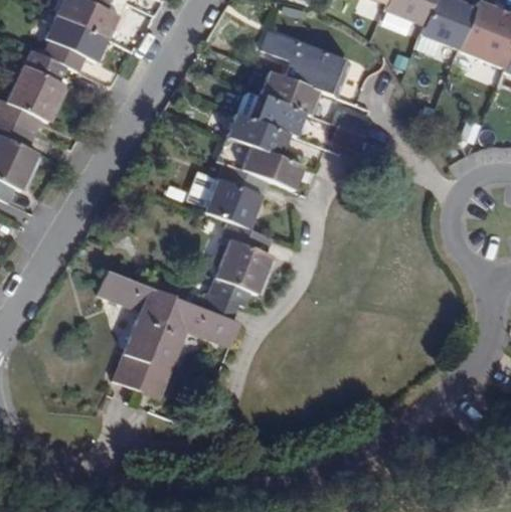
[(108,9),(112,0),(64,0),(58,14),(110,38),(121,15),(108,9)]
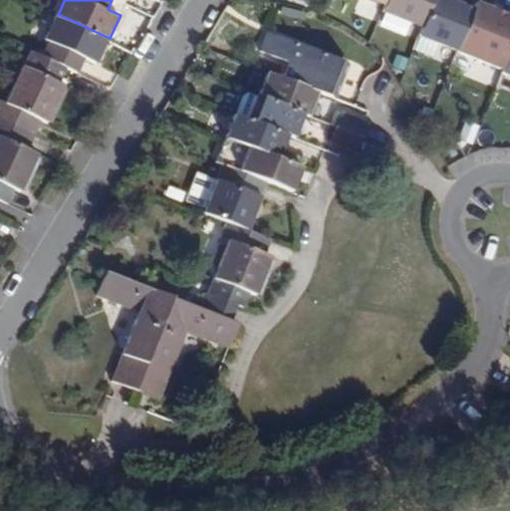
[(378,0),(378,1),(375,7),(414,23),(424,0),(378,0)]
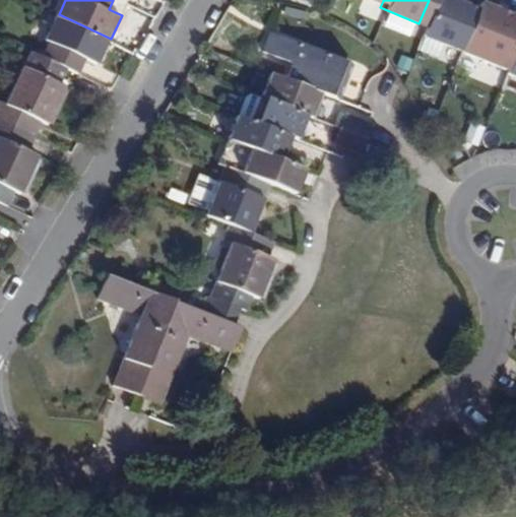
[(429,0),(418,23),(415,31),(454,46),(474,0),(429,0)]
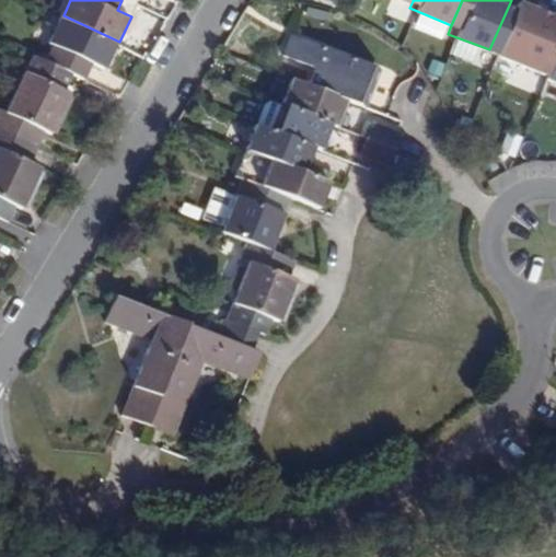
[(511,0),(489,49),(544,70),(555,42),(555,13),(526,0),(511,0)]
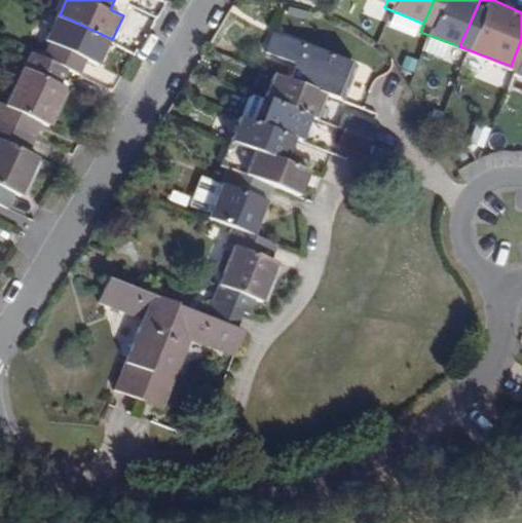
[(101,63),(112,39),(60,14),(48,39),(52,41),(45,54),(70,67),(81,72),(88,58),(101,63)]
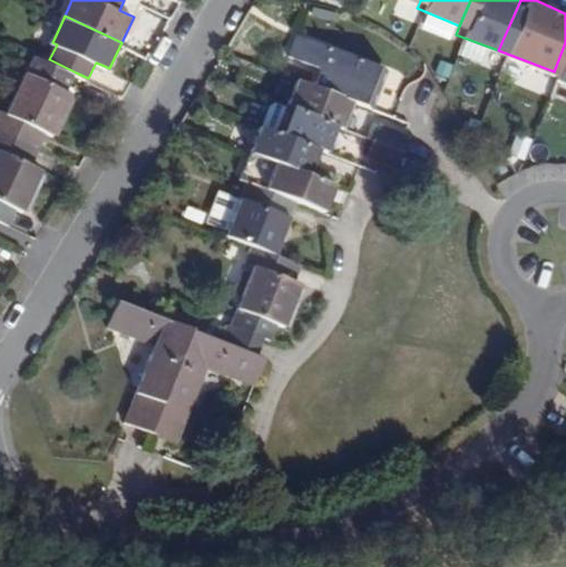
[(373,106),(388,68),(300,32),(292,54),(324,67),(318,84),(355,99),(373,106)]
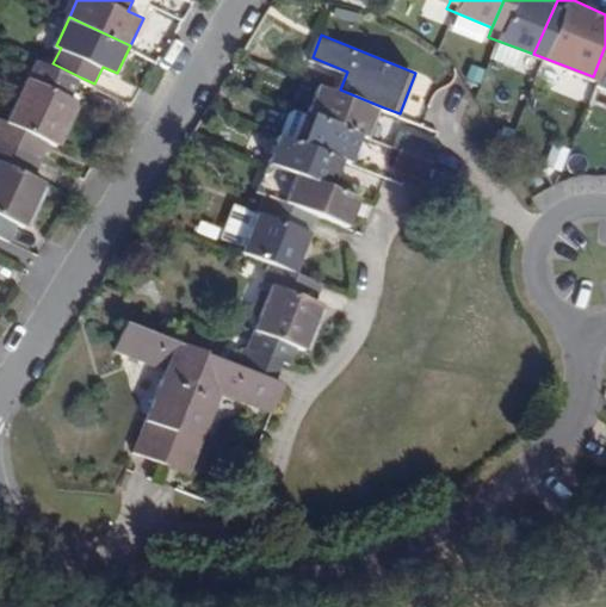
[(605,45),(593,76),(591,82),(605,87),(605,45)]
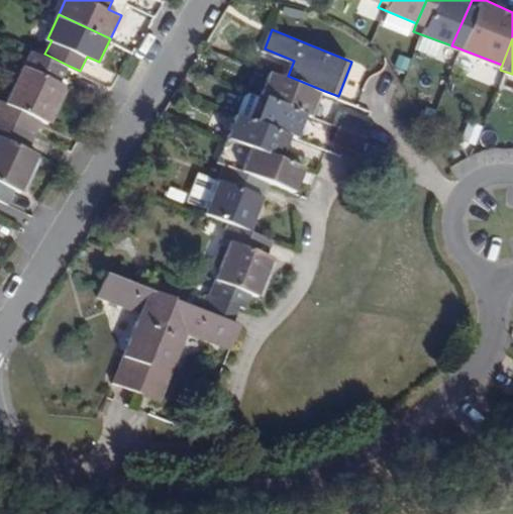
[(62,81),(69,66),(44,54),(33,48),(25,64),(62,81)]
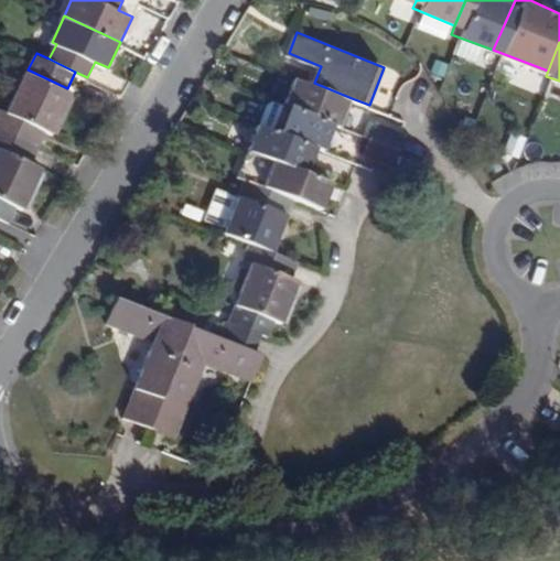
[(74,92),(67,88),(28,69),(9,111),(1,107),(0,107),(0,126),(40,146),(47,128),(54,132),(74,92)]
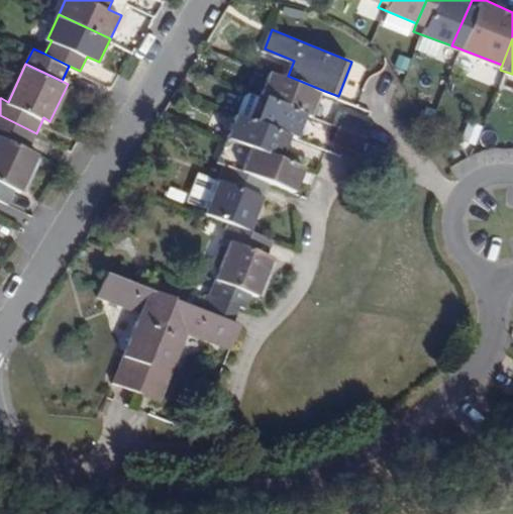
[(313,115),(322,90),(288,76),(273,71),(264,94),(308,113),(313,115)]
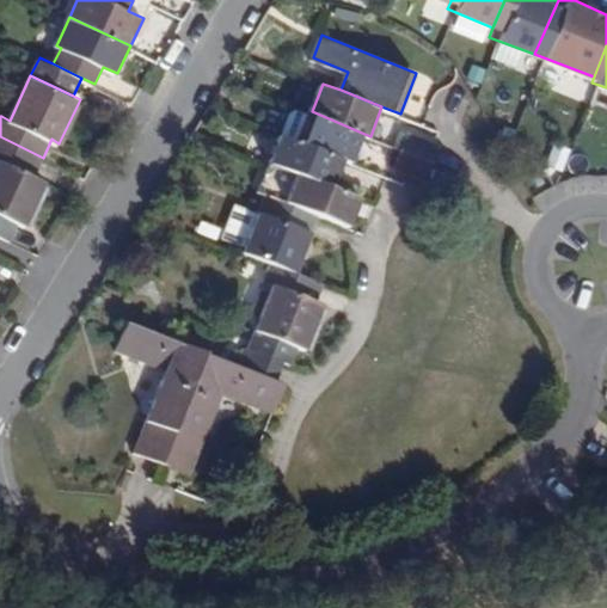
[(353,161),(365,134),(312,111),(299,106),(293,110),(282,133),(344,159),(353,161)]
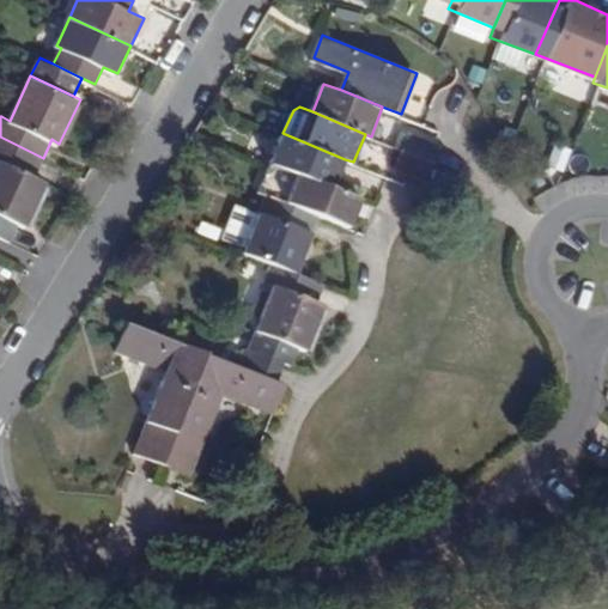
[(438,160),(444,144),(411,131),(403,147),(438,160)]
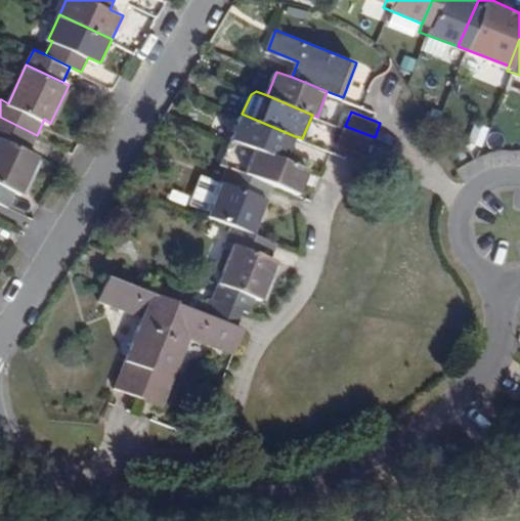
[(287,158),(295,136),(242,114),(232,138),(287,158)]
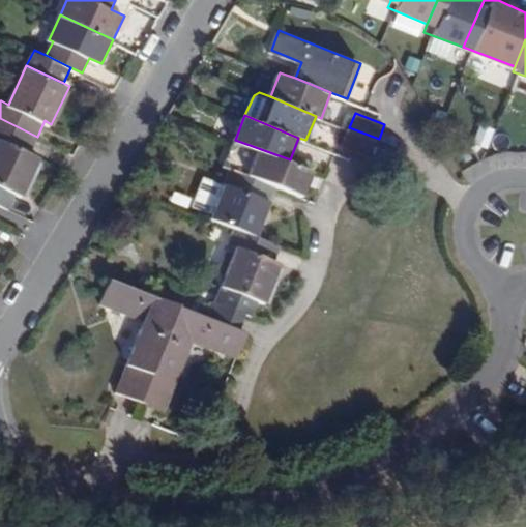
[(0,137),(31,151),(37,137),(0,118),(0,137)]
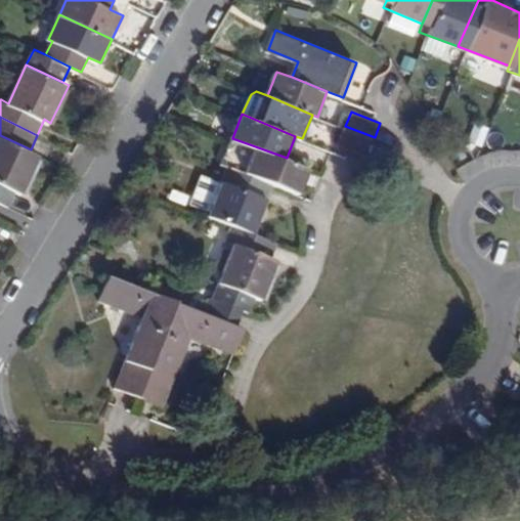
[(474,120),(468,140),(481,144),(488,124),(474,120)]
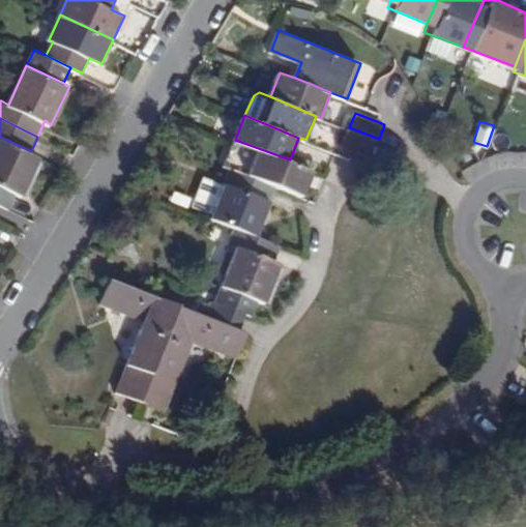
[(41,156),(31,151),(0,137),(0,202),(10,207),(18,193),(24,195),(41,156)]
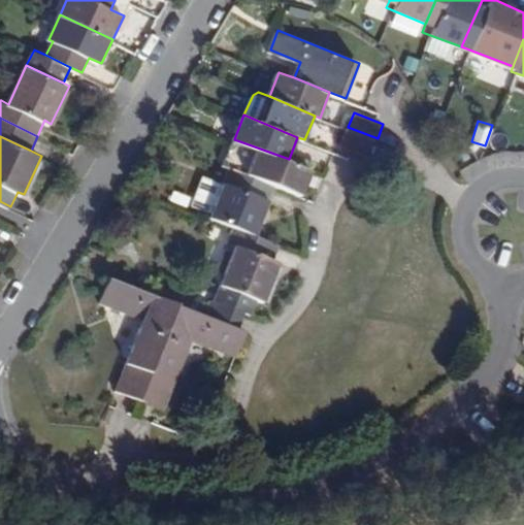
[(313,169),(289,159),(234,139),(224,164),(234,167),(277,184),(303,194),(313,169)]
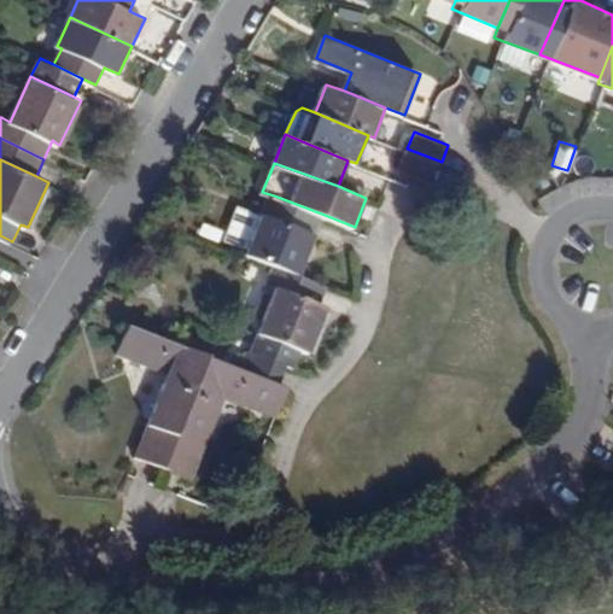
[(302,273),(325,215),(274,196),(267,216),(240,206),(227,239),(252,247),(251,252),(279,263),(302,273)]
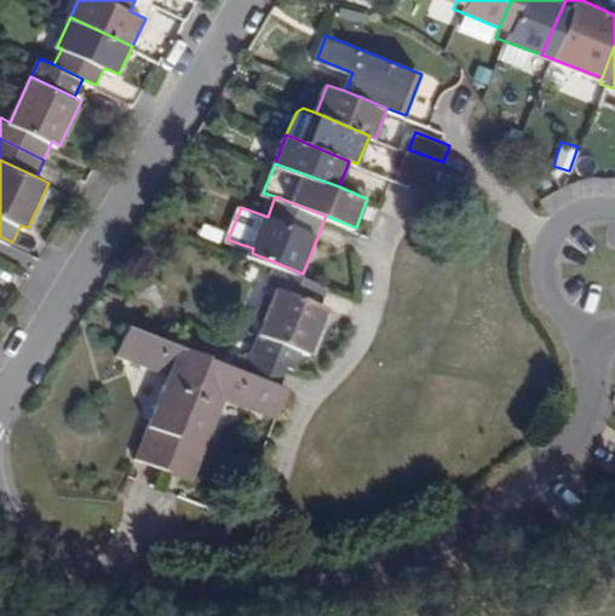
[(323,303),(331,286),(303,274),(280,264),(271,283),(281,287),(256,350),(289,364),(298,367),(305,350),(312,352),(331,306),(323,303)]
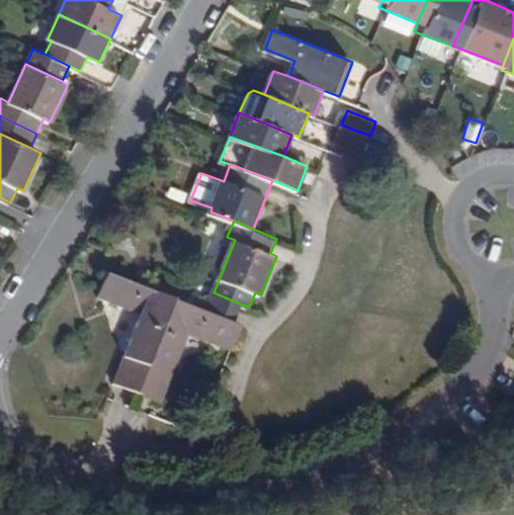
[(139,392),(176,296),(109,271),(100,295),(143,312),(115,381),(139,392)]
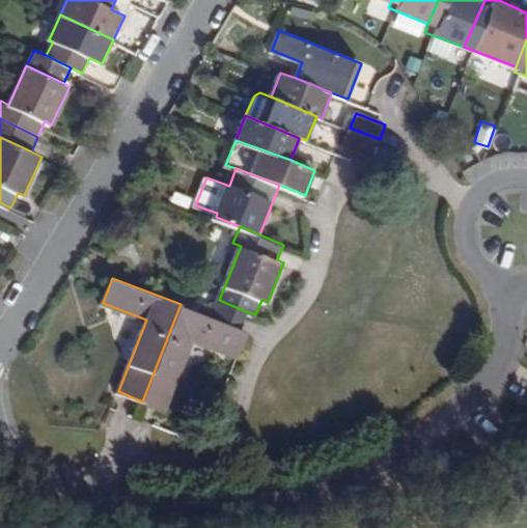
[(242,329),(248,312),(219,300),(212,316),(242,329)]
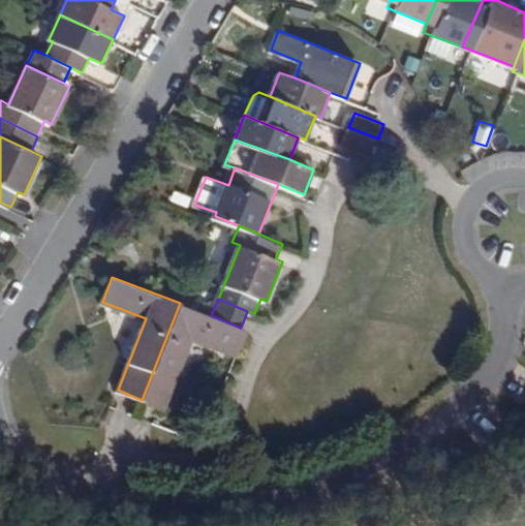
[(241,328),(211,315),(180,303),(142,400),(166,409),(194,338),(214,346),(239,356),(248,331),(241,328)]
